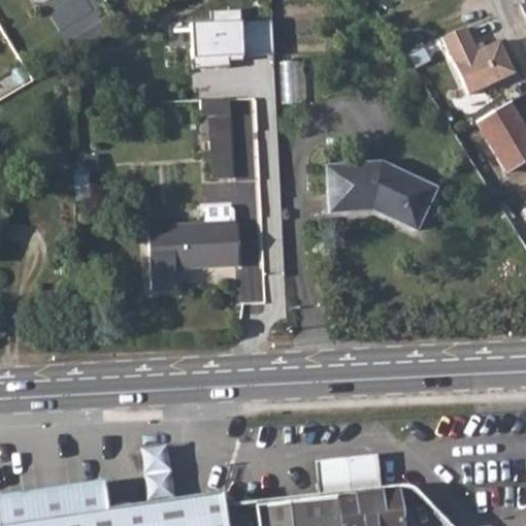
[(245,57),(276,56),(274,21),(243,23),(242,11),(214,12),(214,24),(193,26),(195,70),(232,68),(232,62),(232,58),(245,57)]
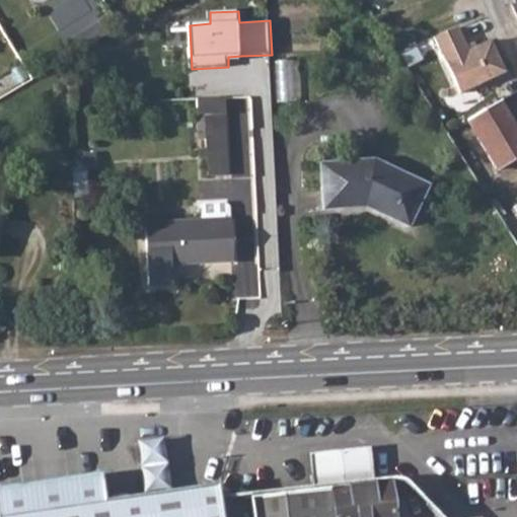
[(486,79),(455,99),(469,121),(471,121),(471,120),(501,101),(488,82),(510,71),(499,47),(476,58),(486,79)]
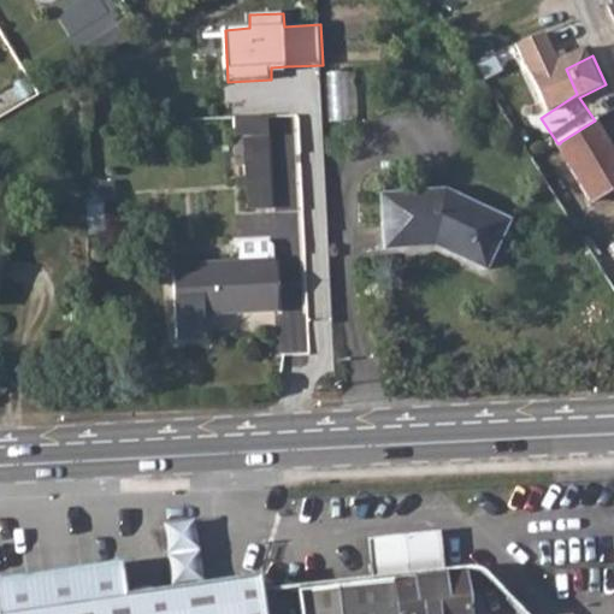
[(337,69),(336,116),(361,117),(361,69),(337,69)]
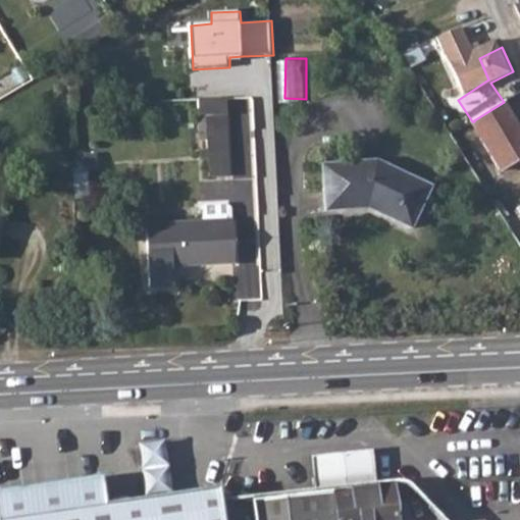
[(201,99),(201,116),(209,116),(212,174),(231,173),(227,98),(201,99)]
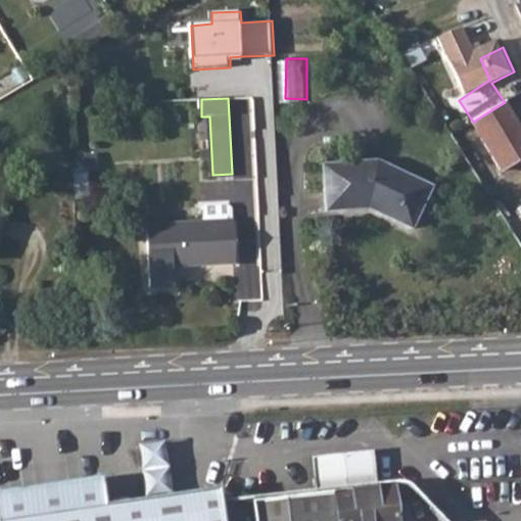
[(475,121),(475,122),(504,170),(520,158),(520,129),(505,102),(475,121)]
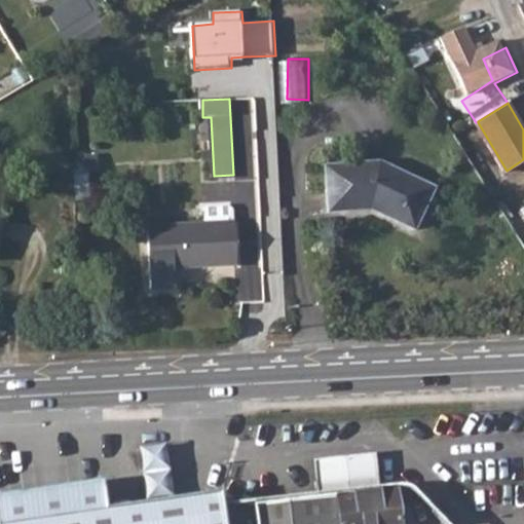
[(380,162),(327,166),(330,211),(372,208),(416,227),(435,186),(380,162)]
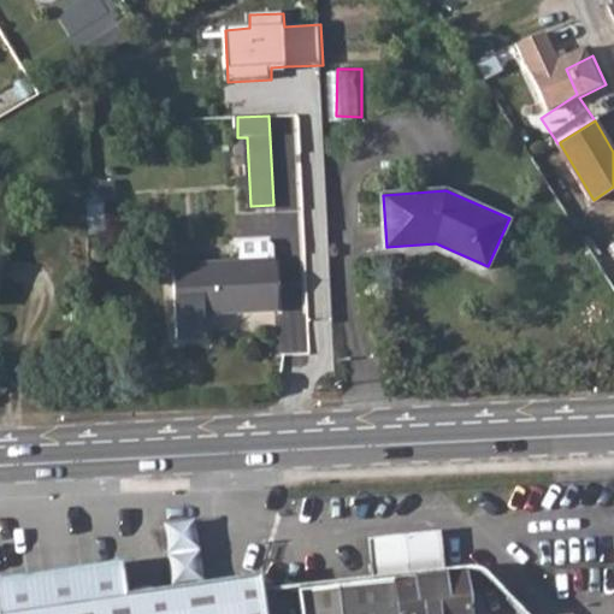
[(243,260),(176,264),(179,338),(208,337),(206,312),(277,308),(281,308),(278,258),(276,258),(276,246),(270,241),(242,242),(243,260)]
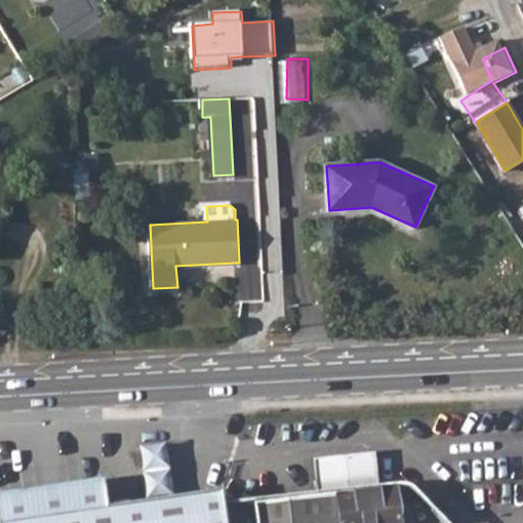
[(255,503),(257,522),(401,522),(397,485),(387,486),(378,487),(372,439),(311,445),(317,492),(254,498),(255,503)]
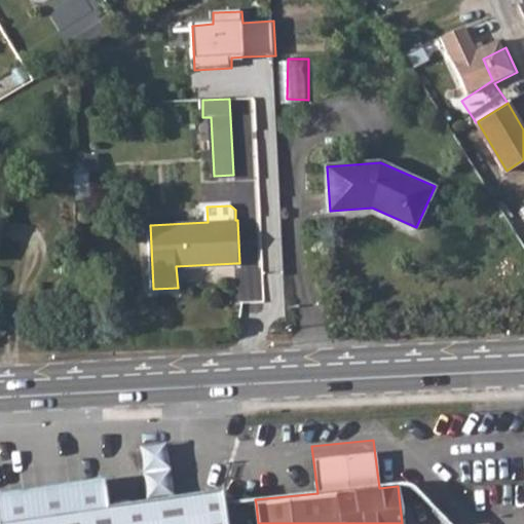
[(106,478),(0,490),(0,506),(2,523),(227,523),(223,488),(109,504),(106,478)]
